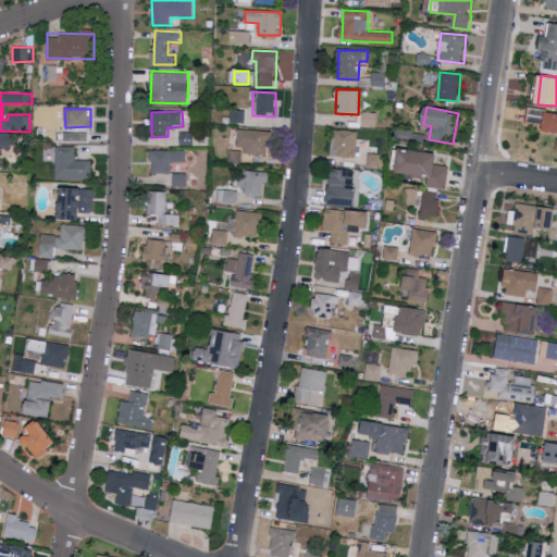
[(556,112),(529,111),(528,123),(544,124),(544,132),(556,133),(556,112)]
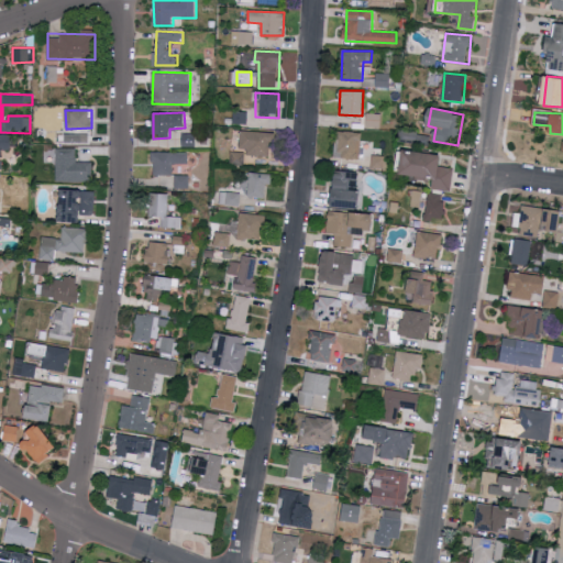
[(382,113),(366,113),(366,127),(382,128),(382,113)]
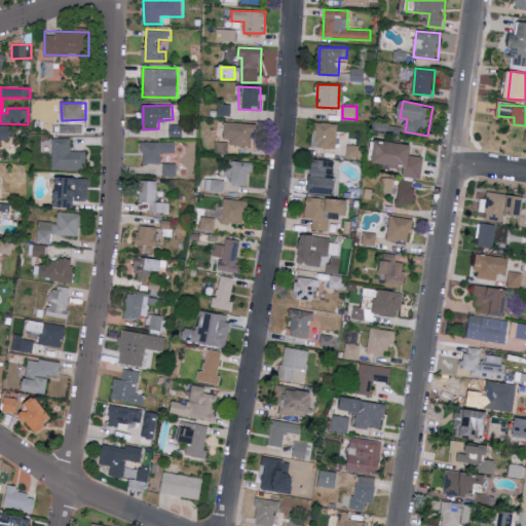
[(257,124),(225,122),(224,139),(232,140),(231,145),(256,146),(257,124)]
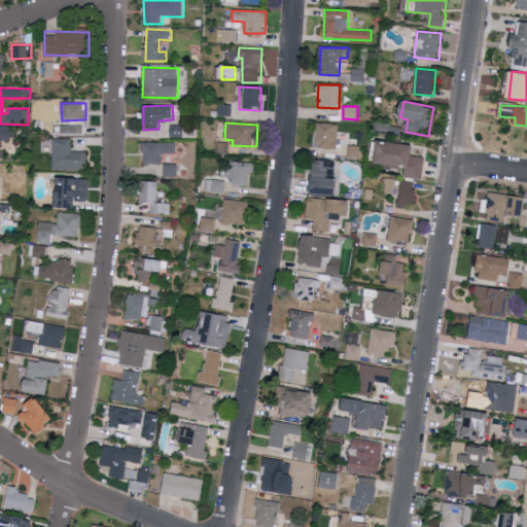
[(338,148),(339,124),(315,123),(315,147),(338,148)]
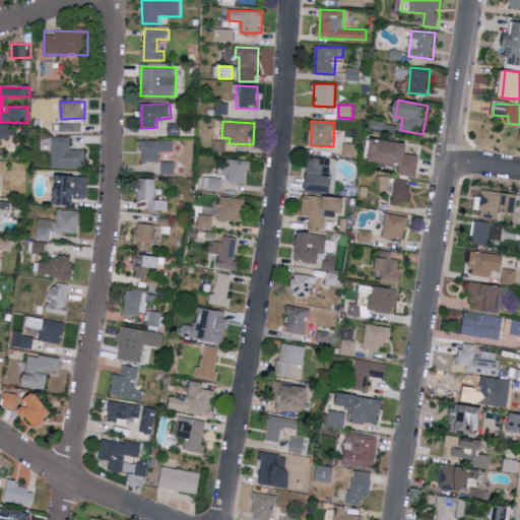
[(0,146),(2,146),(2,139),(10,139),(10,125),(0,124),(0,146)]
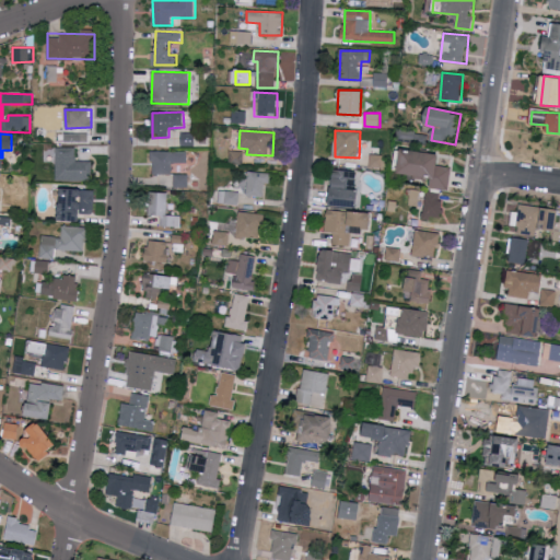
[(89,141),(89,133),(65,133),(66,142),(89,141)]
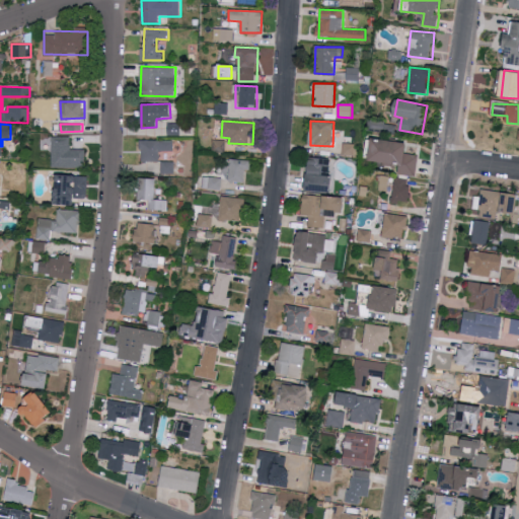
[(52,167),(85,168),(86,149),(71,149),(71,137),(52,136),(52,167)]
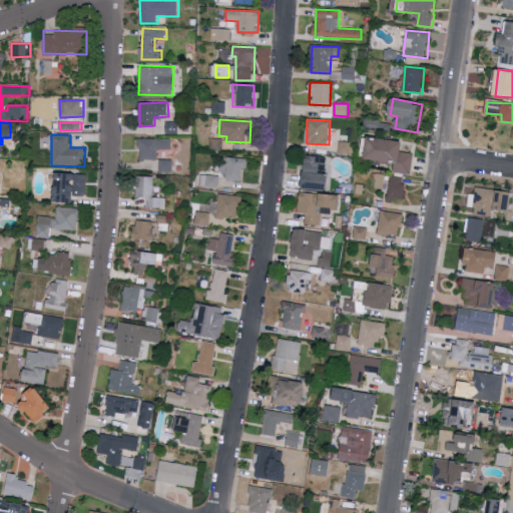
[(414,154),(402,152),(404,142),(370,136),(366,158),(395,163),(394,171),(411,174),(414,154)]
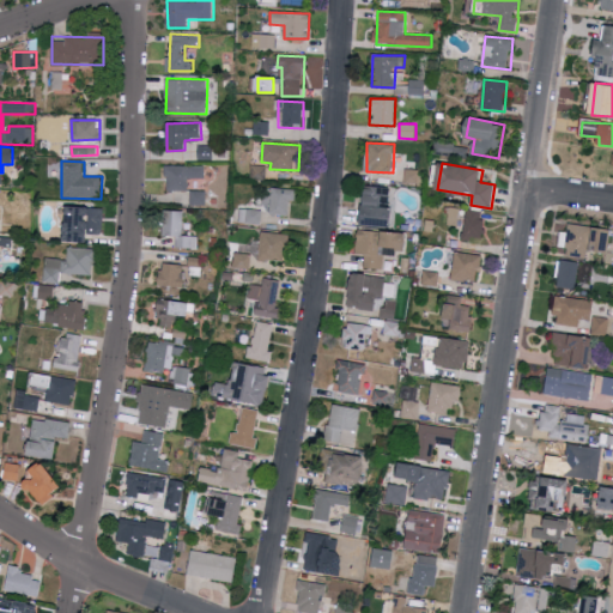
[(205,165),(167,167),(167,192),(188,190),(188,178),(205,178),(205,165)]
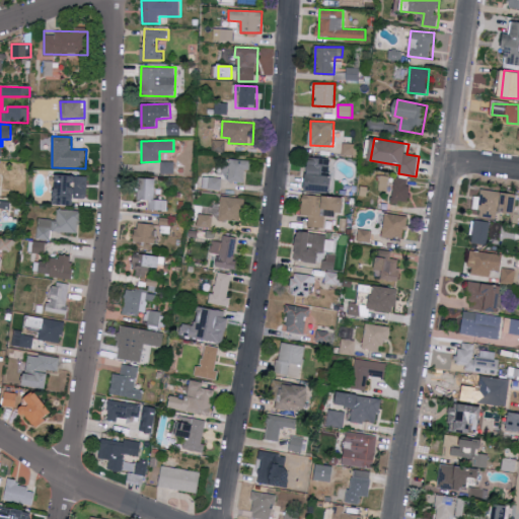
[(224,152),(225,140),(213,140),(212,152),(224,152)]
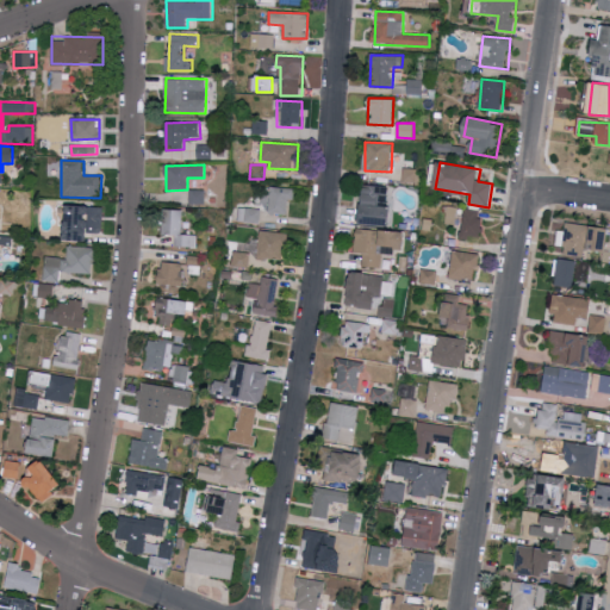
[(392,226),(392,206),(387,206),(388,187),(363,186),(362,225),(392,226)]
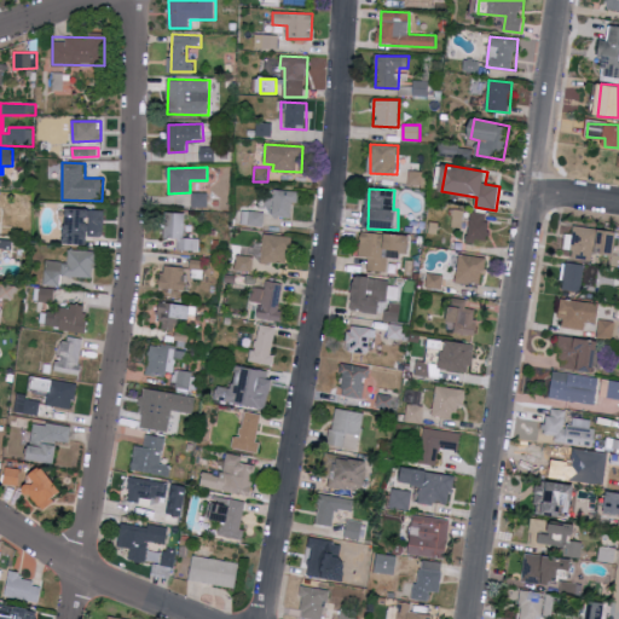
[(293,218),(293,202),(299,202),(300,191),(273,190),(272,218),(293,218)]
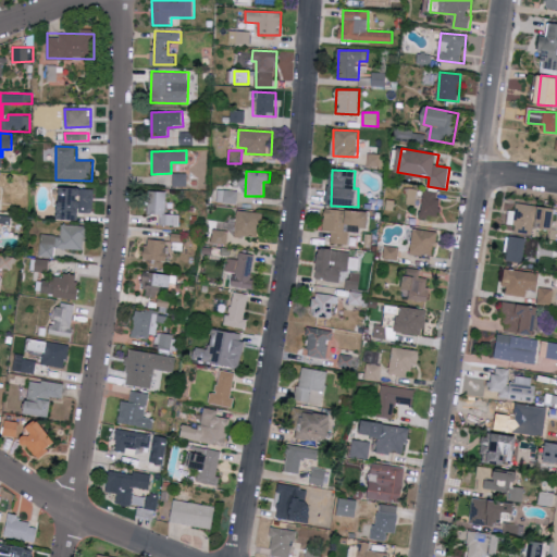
[(187,174),(173,173),(173,185),(187,186),(187,174)]
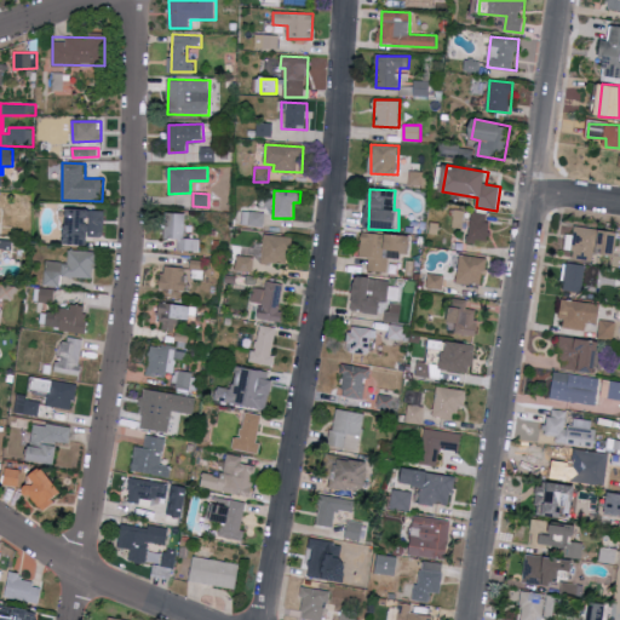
[(89,246),(90,236),(105,236),(105,211),(68,210),(68,245),(89,246)]
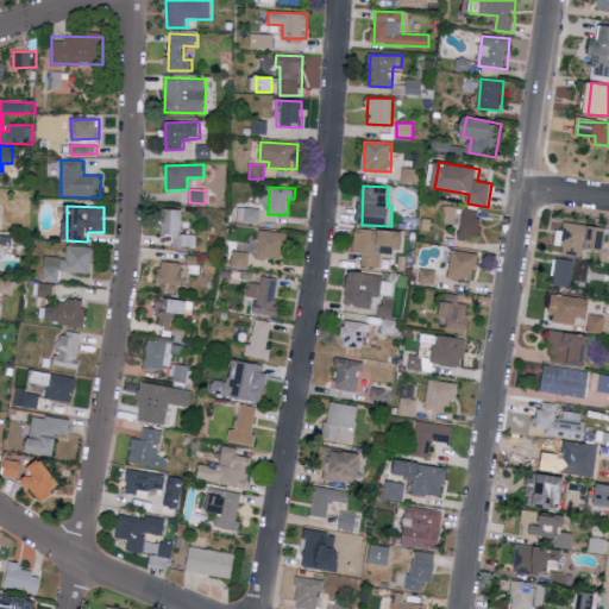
[(261,209),(239,207),(237,221),(258,224),(261,209)]
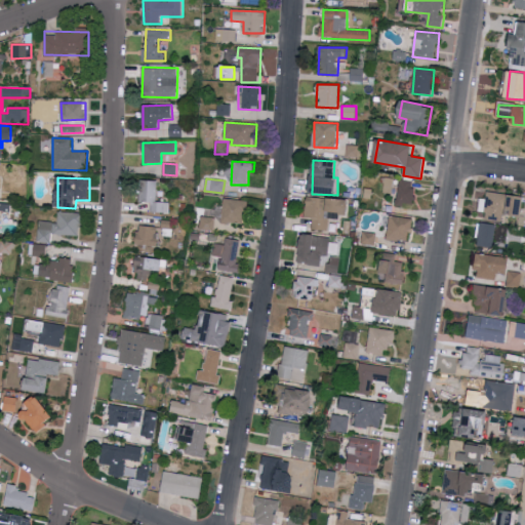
[(415,182),(400,179),(396,203),(411,205),(415,182)]
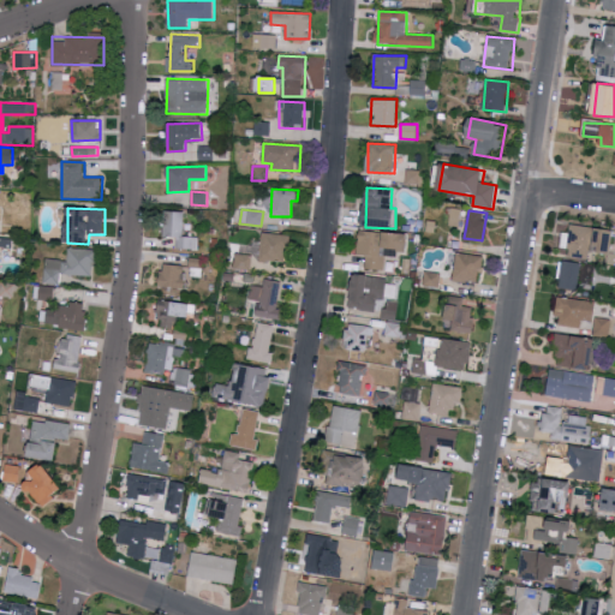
[(184,213),(163,212),(162,249),(198,249),(198,237),(183,237),(184,213)]
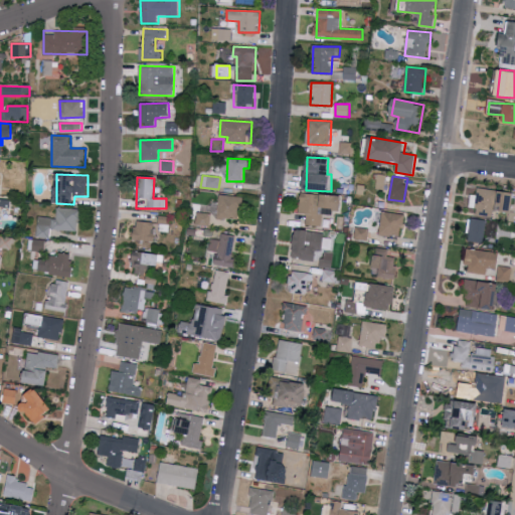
[(514,211),(514,198),(514,190),(475,190),(474,215),(494,216),(495,210),(514,211)]
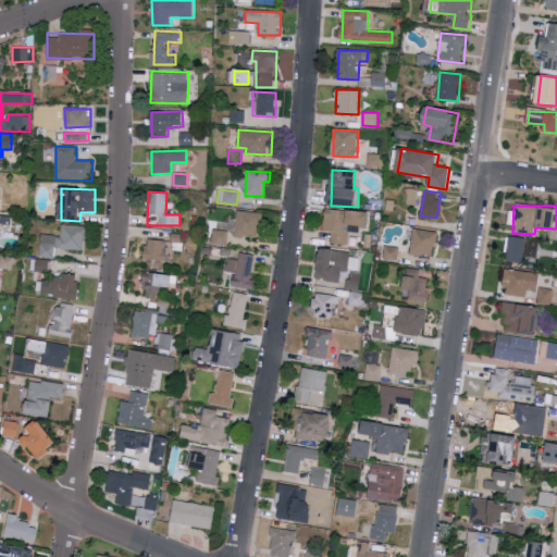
[(323,231),(332,232),(330,243),(348,245),(349,232),(359,233),(360,227),(370,229),(372,213),(325,208),(323,231)]
